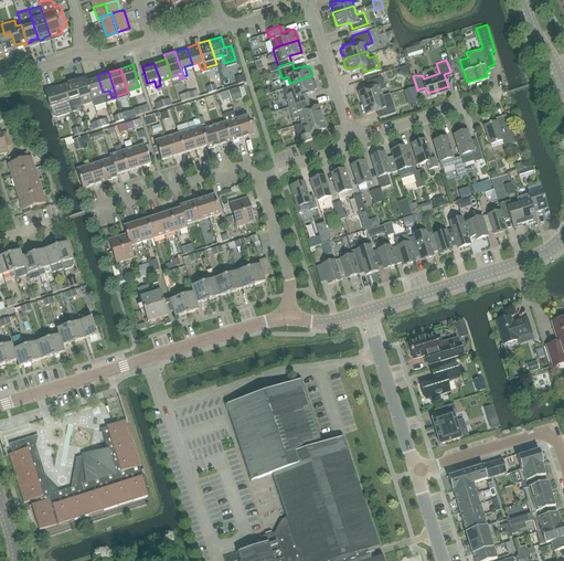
[(361,99),(381,93),(380,86),(384,85),(381,73),(368,77),(370,84),(357,88),(361,99)]
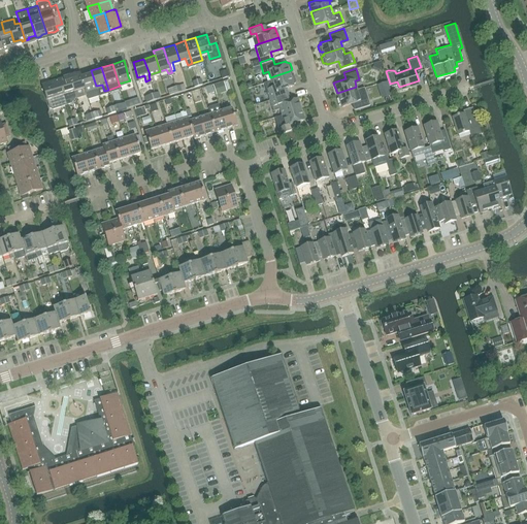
[(85,85),(80,73),(79,69),(68,72),(75,94),(86,91),(84,86),(85,85)]
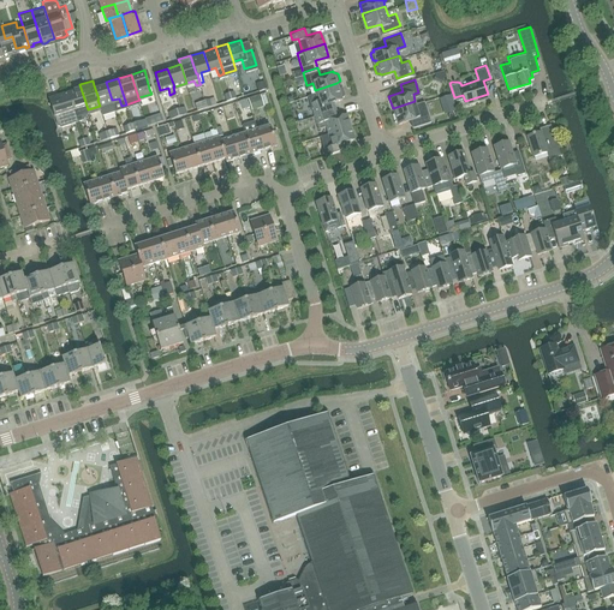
[(97,100),(100,106),(102,114),(107,112),(106,111),(114,108),(112,101),(112,100),(106,82),(94,85),(99,99),(97,100)]
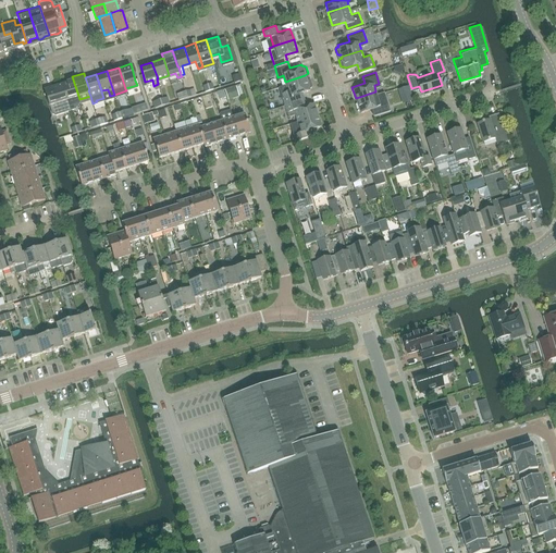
[(283,102),(298,98),(297,91),(309,87),(308,85),(311,83),(309,77),(306,76),(305,75),(285,82),(287,88),(280,90),(282,96),(283,102)]
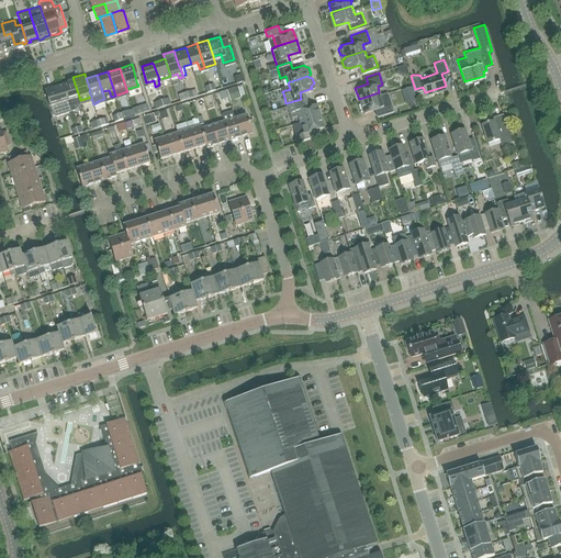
[(80,101),(80,100),(73,77),(62,81),(70,109),(75,107),(80,101)]
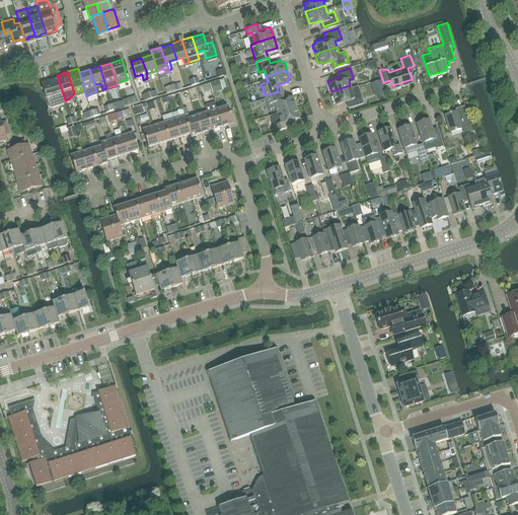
[(51,104),(65,100),(57,75),(40,80),(45,95),(46,95),(48,102),(51,104)]
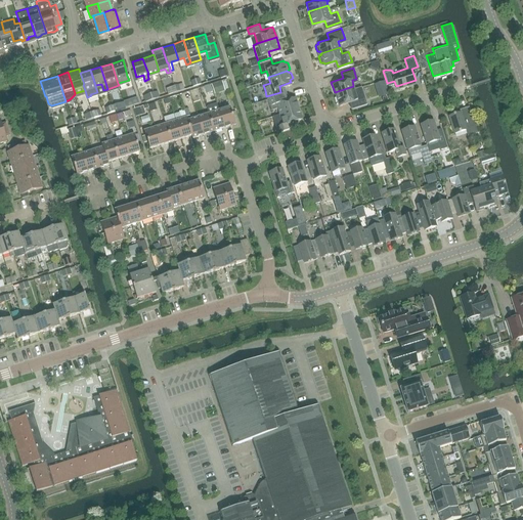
[(175,88),(174,82),(166,85),(167,91),(172,90),(172,89),(175,88)]
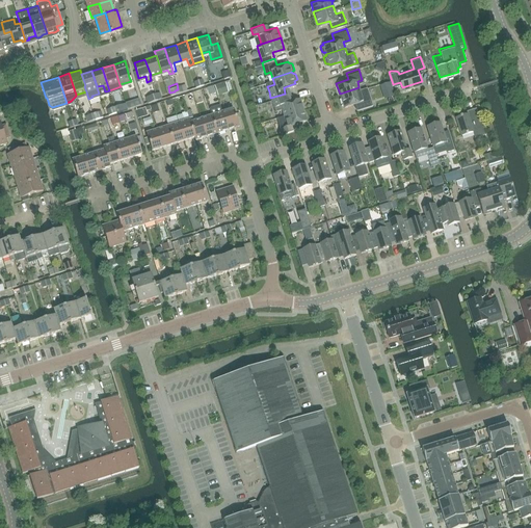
[(361,94),(359,87),(340,94),(343,105),(354,101),(356,107),(371,103),(368,91),(361,94)]
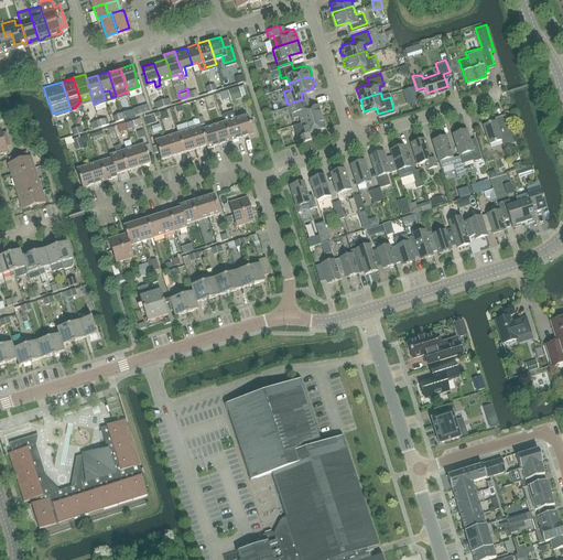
[(164,96),(153,99),(155,106),(166,103),(164,96)]
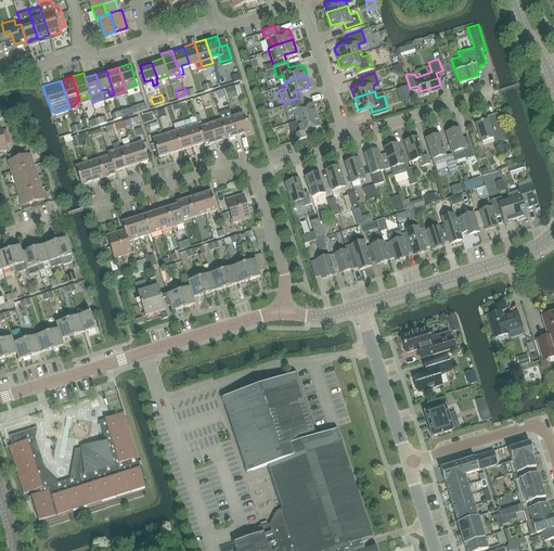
[(295,118),(316,112),(312,100),(299,104),(297,98),(282,102),(286,114),(293,112),(295,118)]
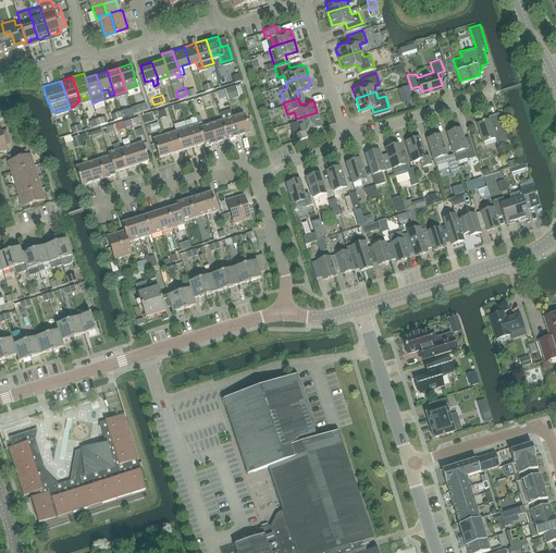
[(127,106),(119,109),(121,114),(125,113),(130,112),(127,106)]
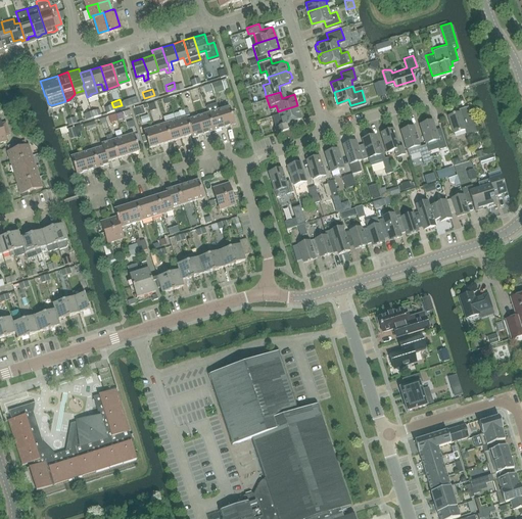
[(111,102),(104,104),(106,110),(113,107),(111,102)]
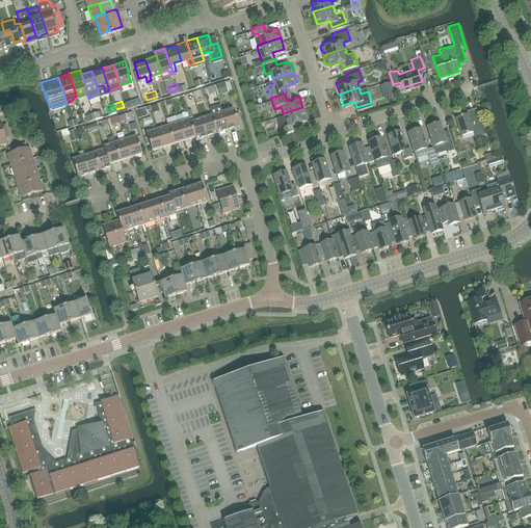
[(87,112),(83,113),(85,120),(95,116),(93,110),(90,105),(86,107),(87,112)]
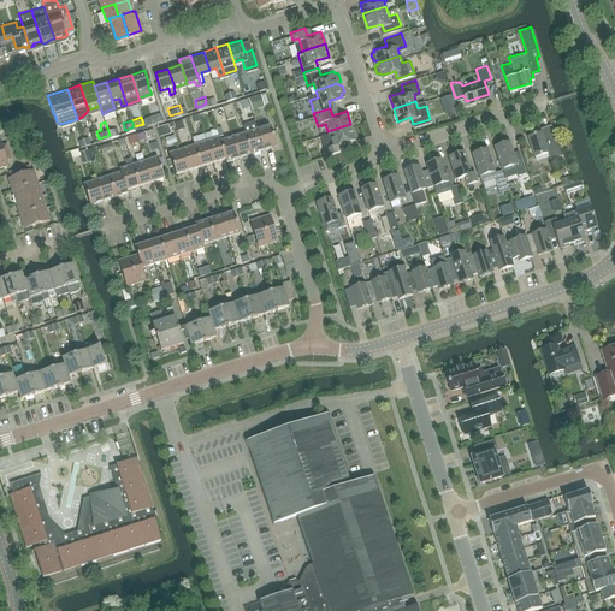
[(256,125),(264,147),(276,142),(270,122),(256,125)]
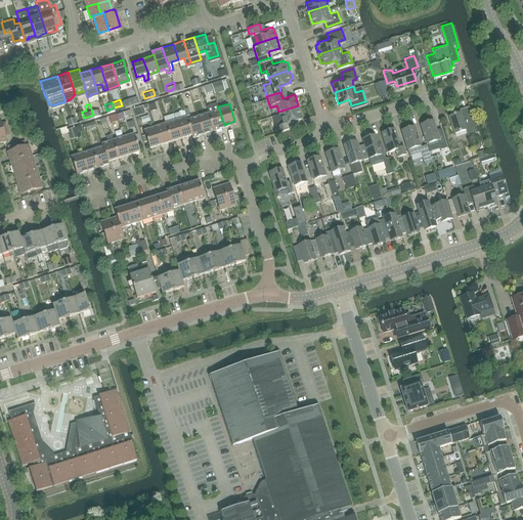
[(462,107),(460,109),(447,113),(453,130),(465,127),(467,133),(476,130),(468,103),(462,105),(462,107)]
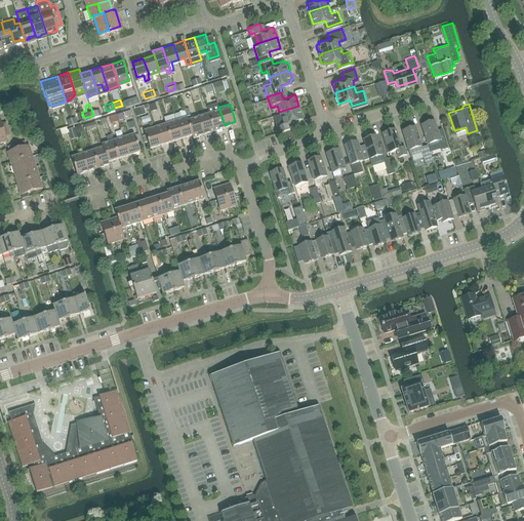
[(301,116),(298,106),(279,112),(273,114),(278,130),(292,126),(290,120),(301,116)]
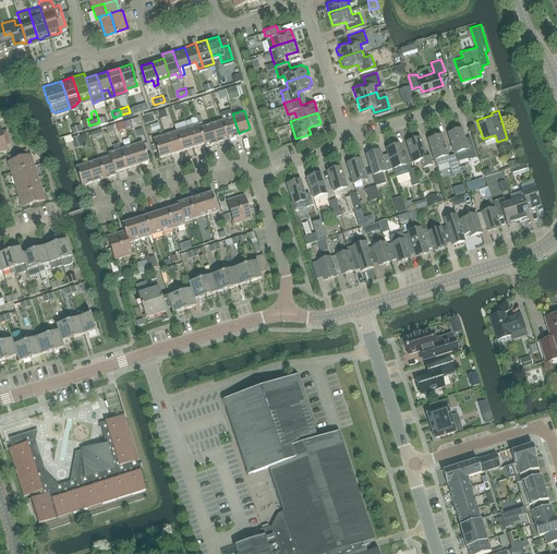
[(105,113),(97,116),(99,122),(103,121),(107,120),(105,113)]
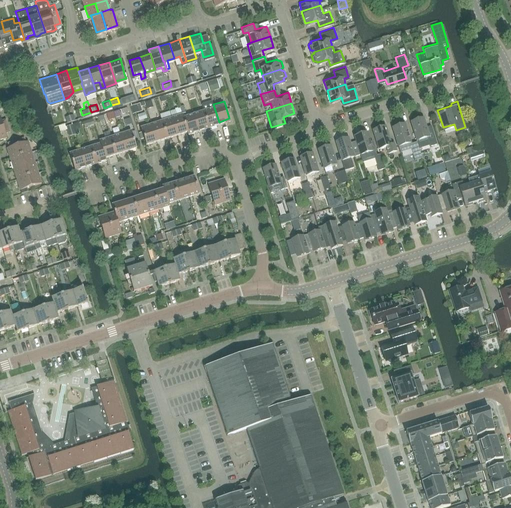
[(187,129),(182,114),(182,111),(181,111),(180,109),(181,108),(179,104),(174,105),(176,113),(171,115),(176,132),(186,129),(187,129)]
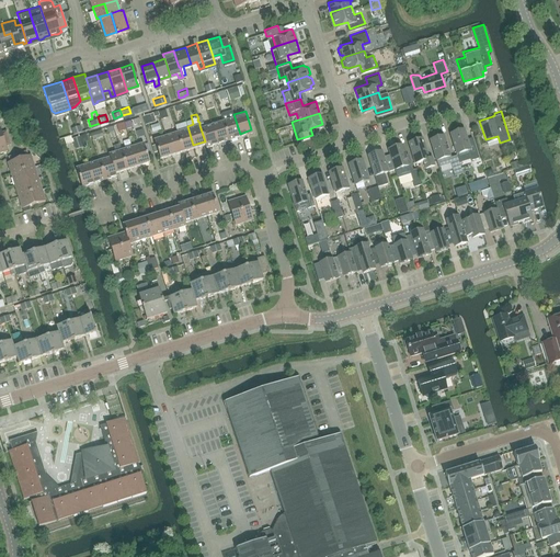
[(223,118),(228,137),(240,134),(233,114),(223,118)]
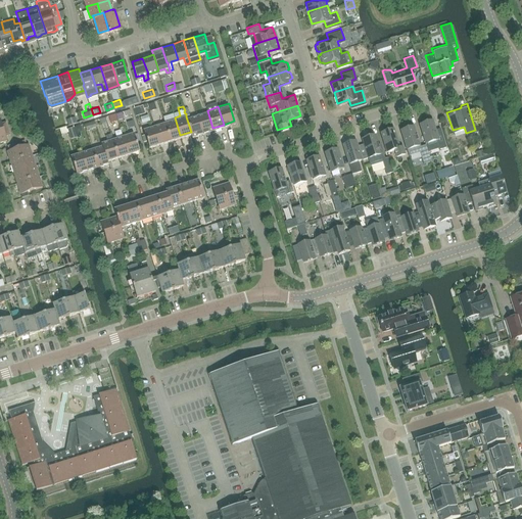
[(202,131),(212,128),(207,110),(196,113),(202,131)]
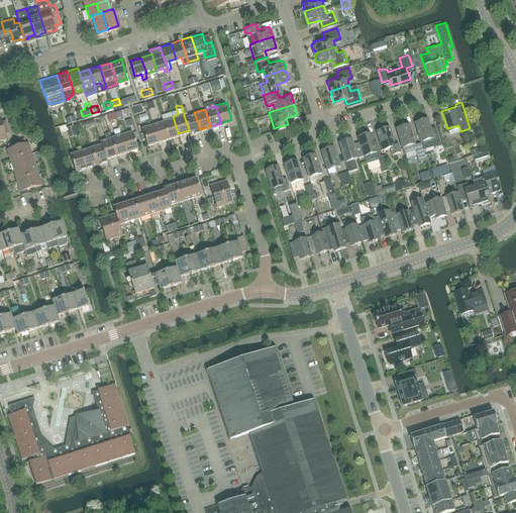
[(254,114),(258,123),(269,120),(267,110),(254,114)]
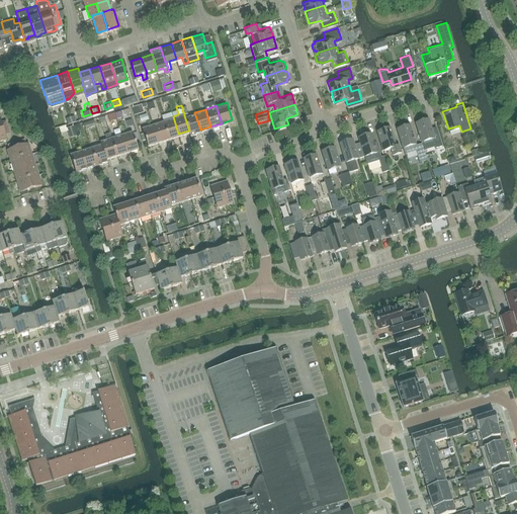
[(189,131),(188,131),(189,134),(200,130),(194,112),(184,115),(189,131)]
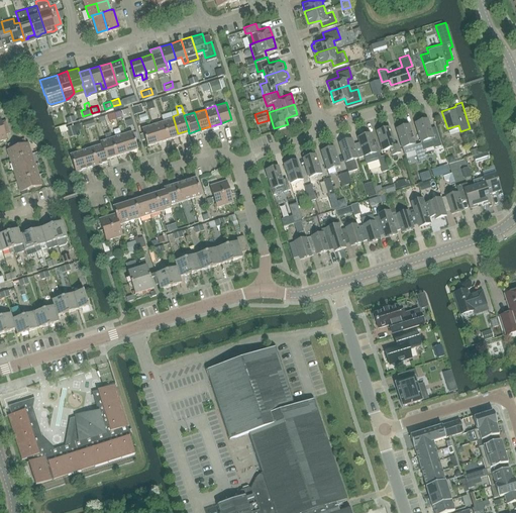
[(168,136),(178,133),(173,116),(162,119),(168,136)]
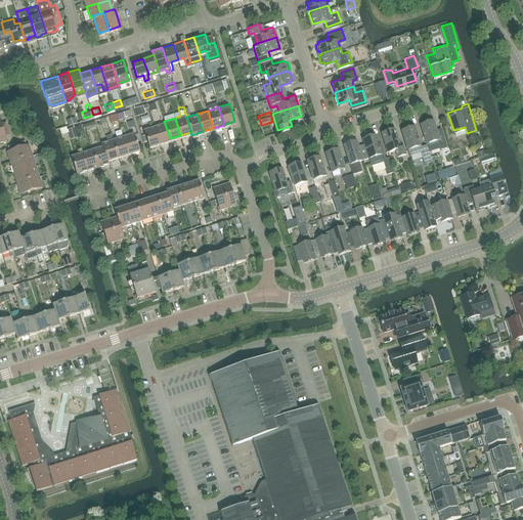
[(432,118),(420,121),(420,122),(426,140),(436,137),(439,145),(445,143),(440,125),(435,126),(432,118)]
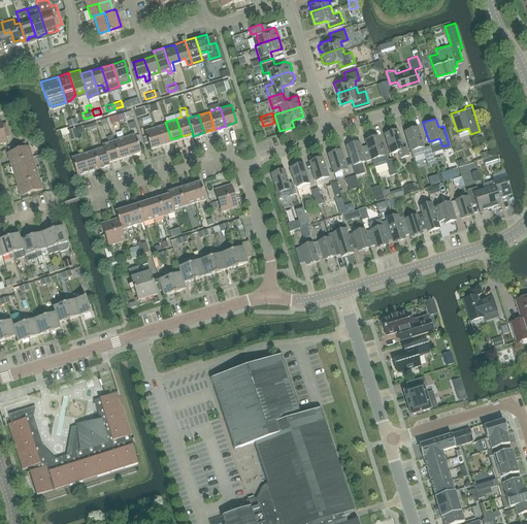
[(161,143),(171,139),(165,122),(155,125),(161,143)]
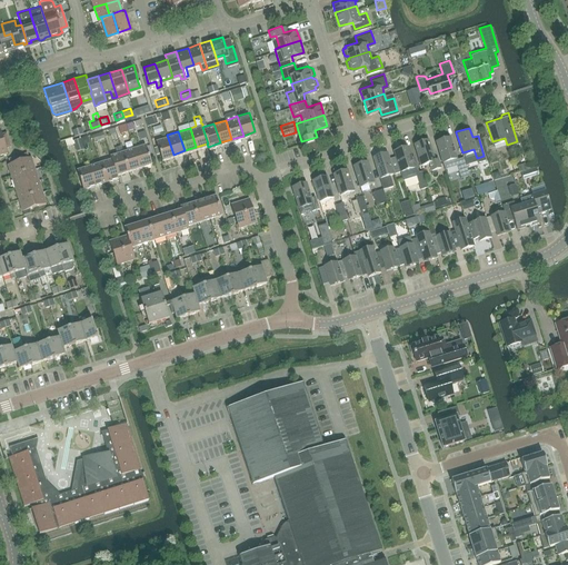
[(449,134),(435,138),(444,167),(456,162),(460,175),(468,172),(462,156),(457,157),(456,155),(449,134)]
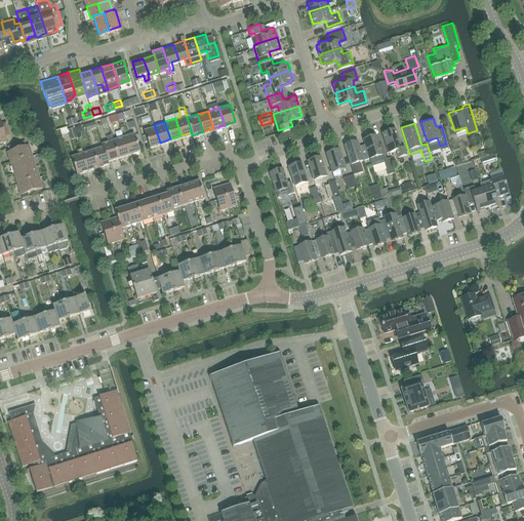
[(149,146),(160,143),(154,124),(144,127),(149,146)]
